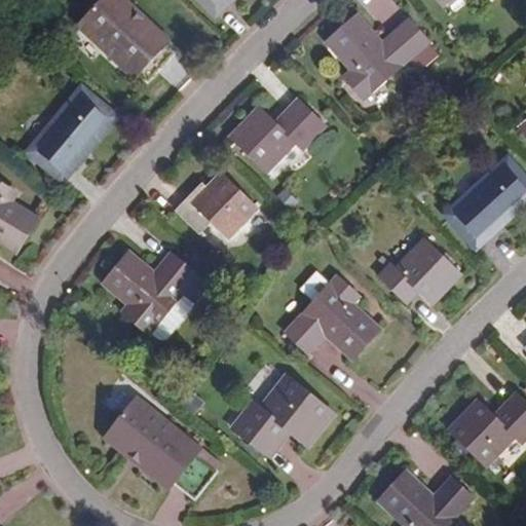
[(135,3),(130,0),(102,0),(80,23),(134,75),(140,70),(149,78),(176,51),(130,8),(135,3)]
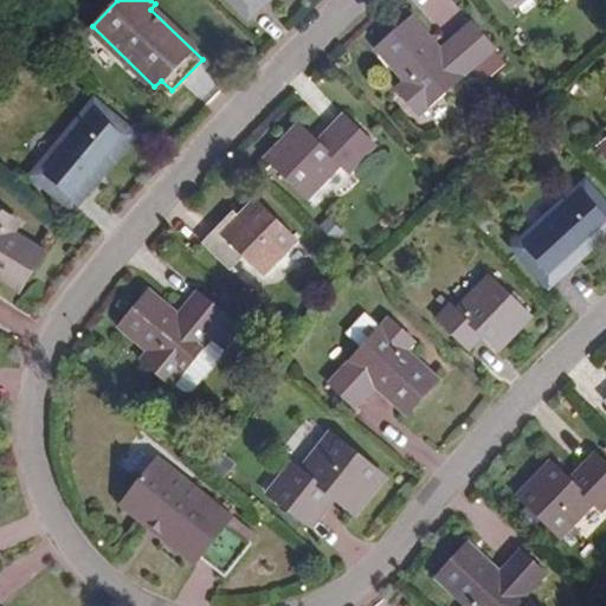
[(260,0),(240,0),(251,10),(260,0)]
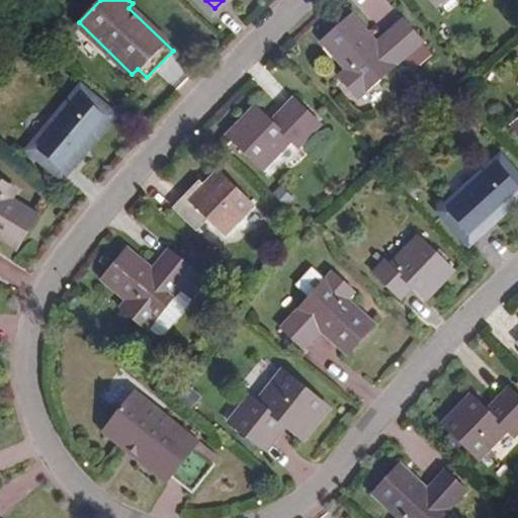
[(378,42),(354,15),(324,41),(348,69),(341,75),(359,98),(425,41),(406,19),(378,42)]
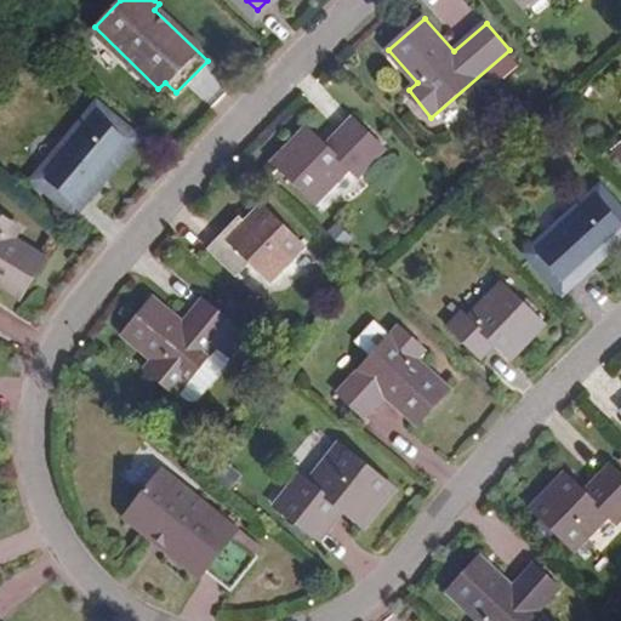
[(137,132),(102,102),(40,175),(77,205),(137,132)]
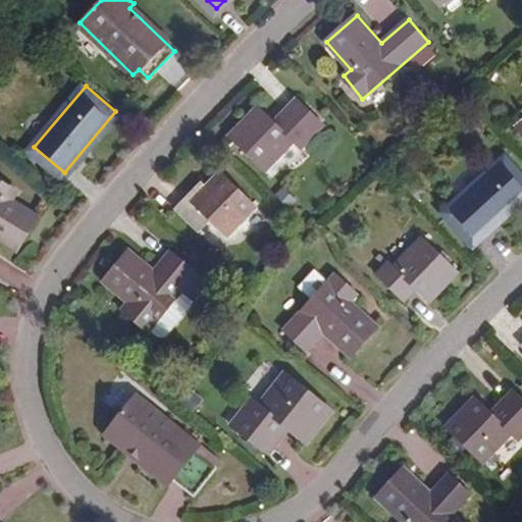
[(323,124),(298,99),(275,121),(259,106),(230,137),(265,170),(295,141),(301,147),(323,124)]
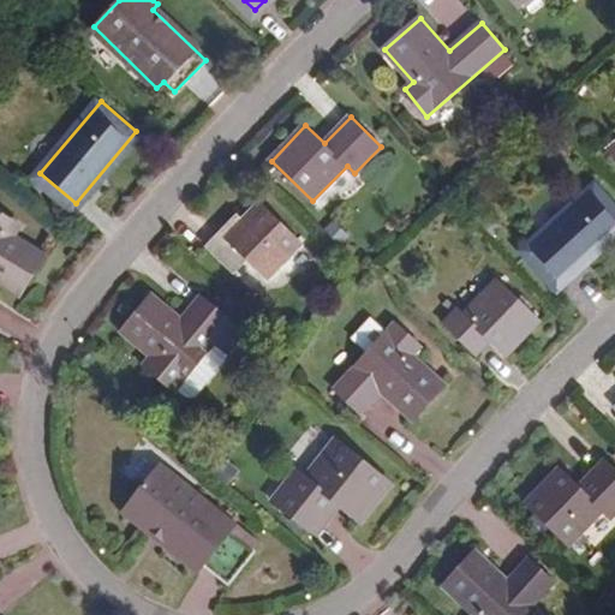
[(614,230),(614,209),(593,186),(526,248),(556,282),(614,230)]
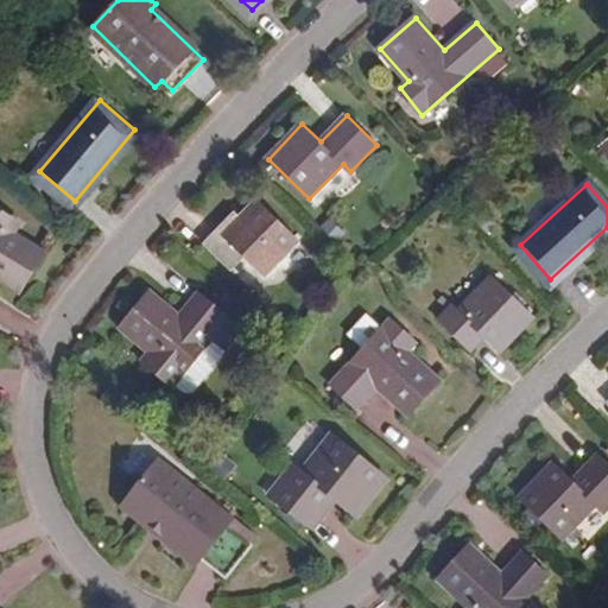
[(298,242),(257,203),(223,238),(219,233),(206,247),(257,296),(268,283),(264,278),(298,242)]
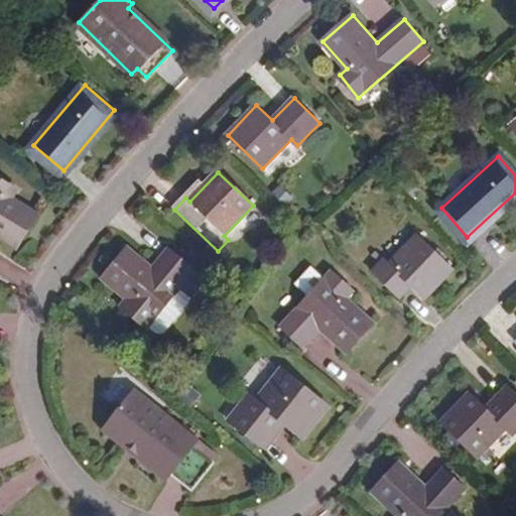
[(12,182),(0,174),(0,234),(17,246),(38,213),(7,191),(12,182)]
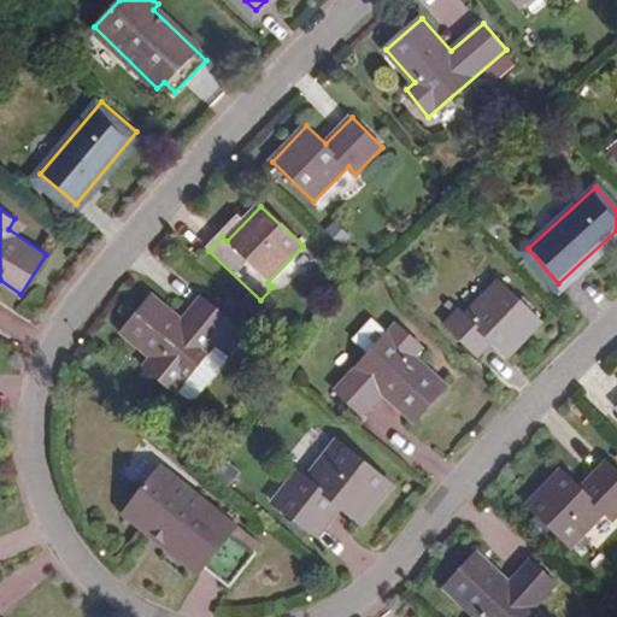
[(540,318),(498,278),(465,313),(459,309),(446,323),(471,346),(485,333),(507,353),(540,318)]
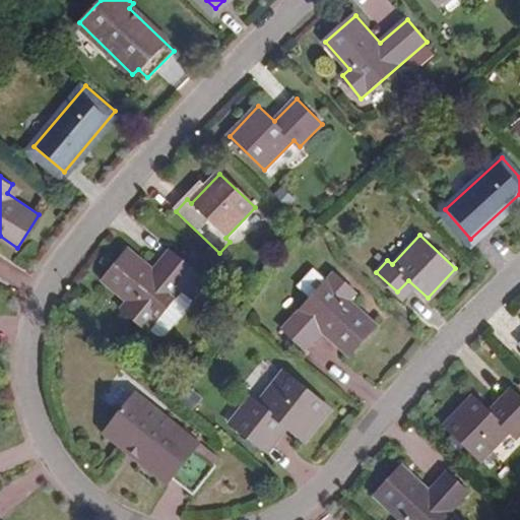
[(182,291),(193,301),(195,303),(209,285),(195,274),(197,273),(180,258),(163,278),(130,252),(98,291),(130,318),(124,325),(142,339),(155,324),(182,291)]
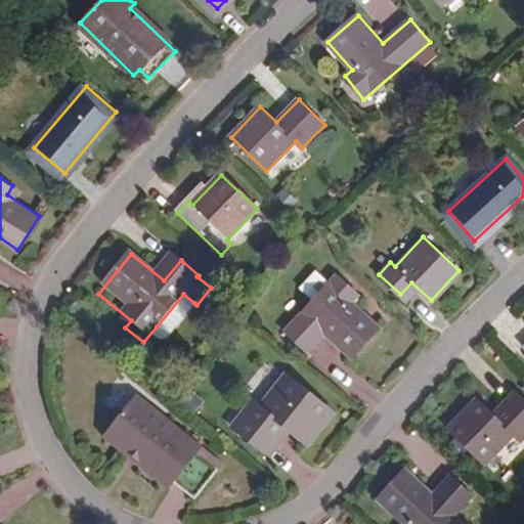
[(357,293),(336,273),(282,330),(305,350),(322,332),(350,356),(378,326),(350,301),(357,293)]
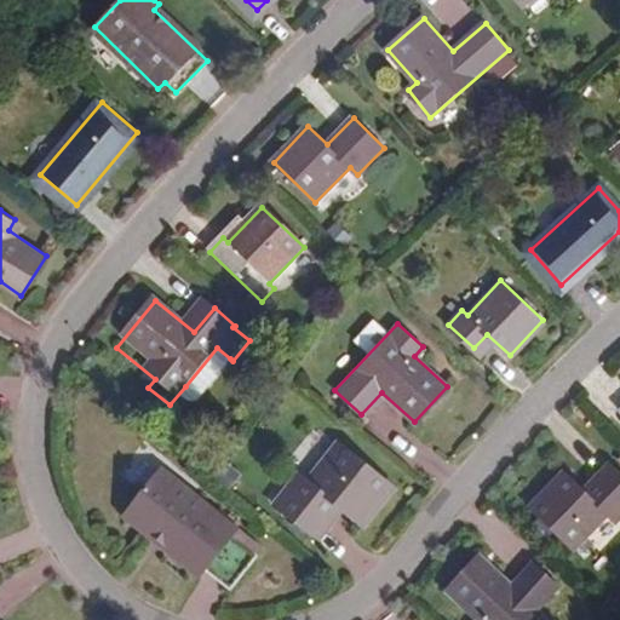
[(199,399),(230,359),(217,348),(185,386),(199,399)]
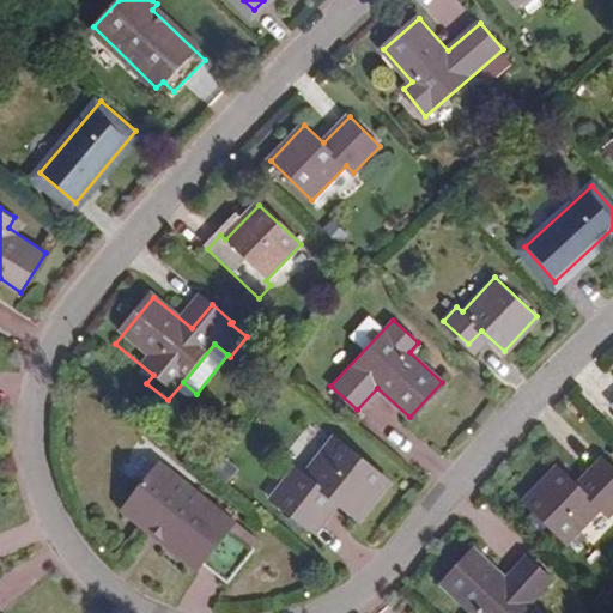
[(359,521),(389,480),(343,445),(314,484),(304,475),(281,507),(316,533),(339,505),(359,521)]
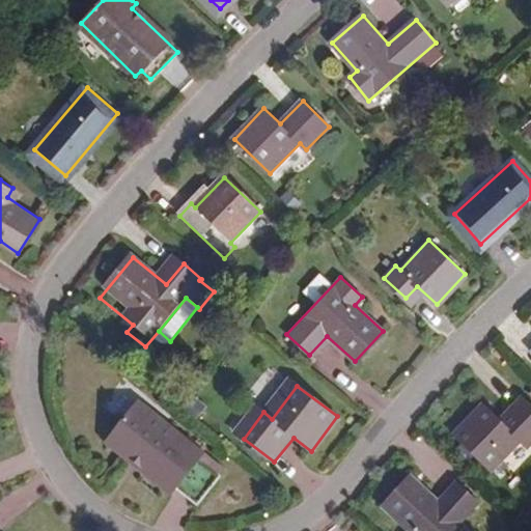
[(530,444),(530,406),(523,397),(500,420),(484,404),(455,436),(492,471),(520,442),(527,448),(530,444)]
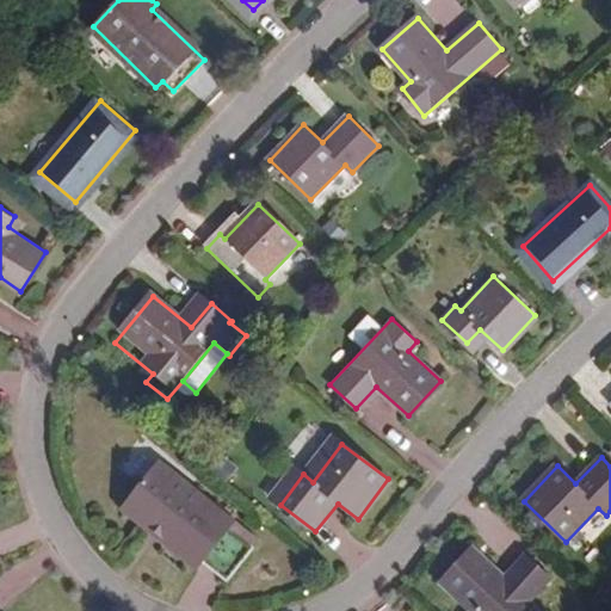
[(234,520),(161,461),(123,508),(147,528),(152,523),(201,561),(203,560),(227,579),(252,547),(228,526),(234,520)]
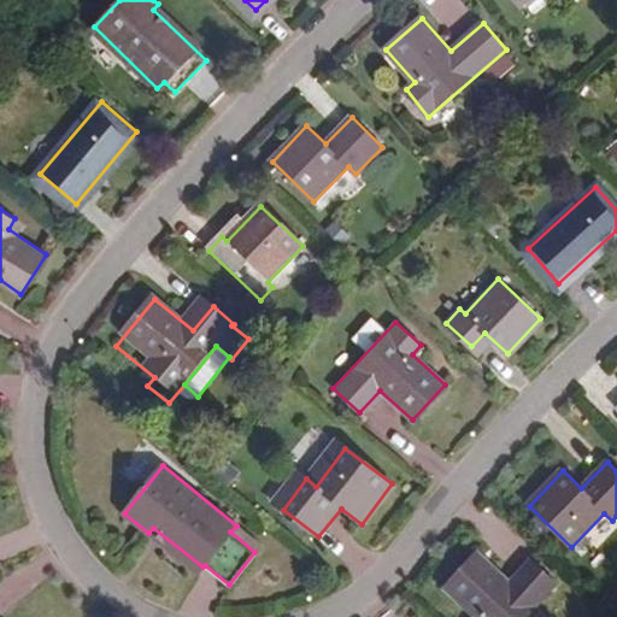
[(526,616),(557,585),(532,562),(510,582),(477,553),(445,588),(476,616),(526,616)]
